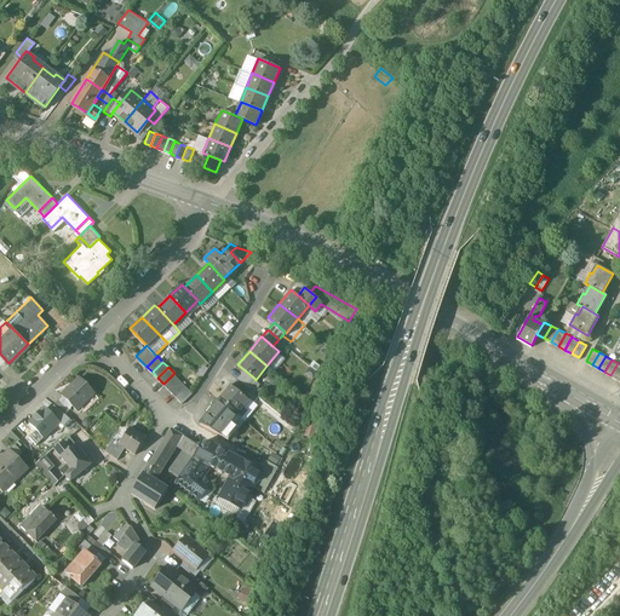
[(256,379),(244,369),(237,378),(250,387),(256,379)]
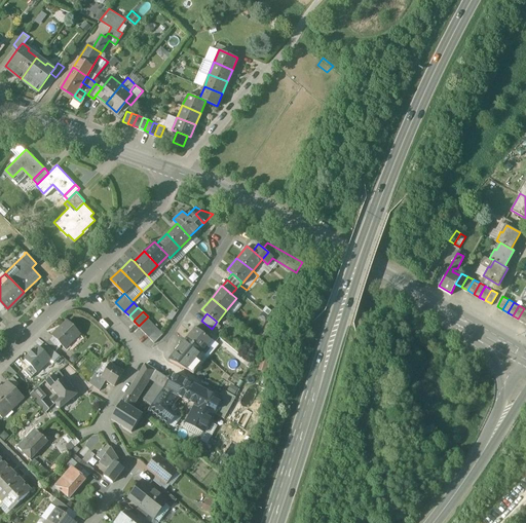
[(148,316),(139,326),(144,331),(152,322),(148,316)]
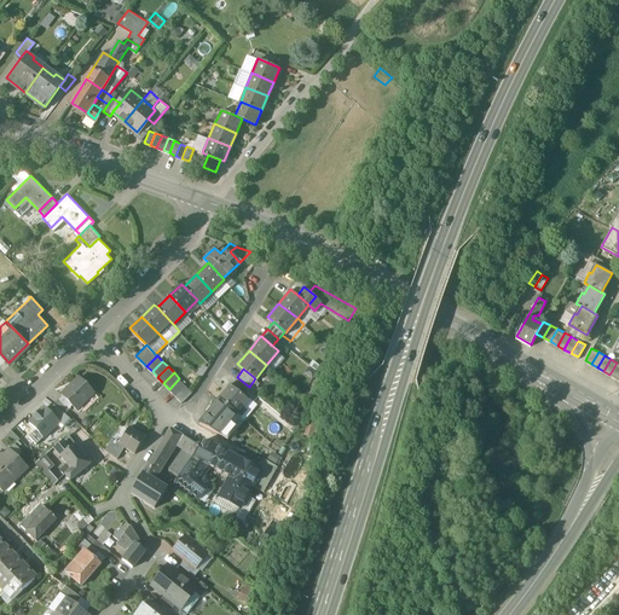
[(79,375),(62,392),(76,407),(94,390),(79,375)]
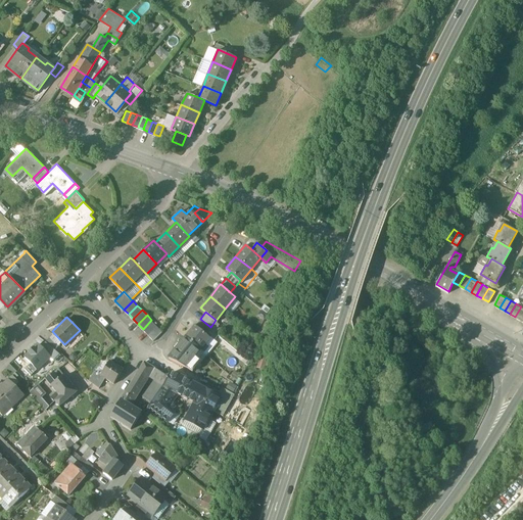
[(210,327),(200,319),(195,325),(204,333),(210,327)]
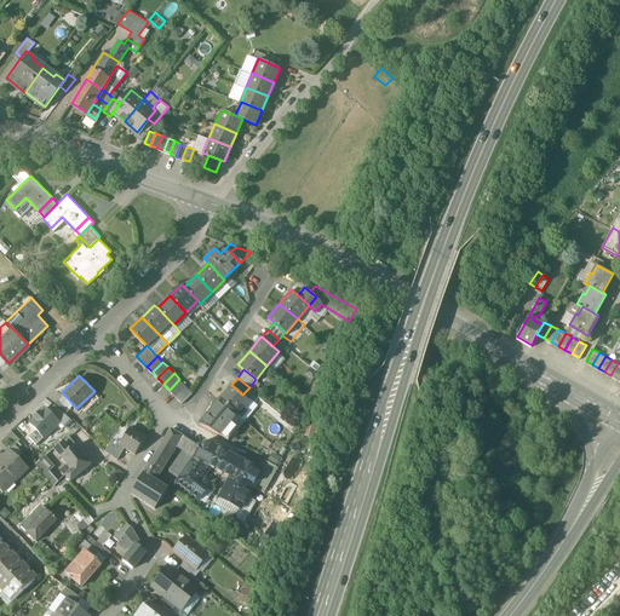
[(179,379),(170,390),(176,396),(185,385),(179,379)]
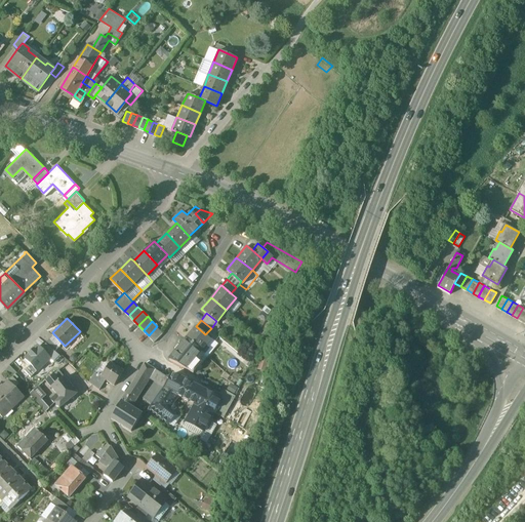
[(196,326),(195,325),(186,337),(201,350),(210,338),(205,334),(196,326)]
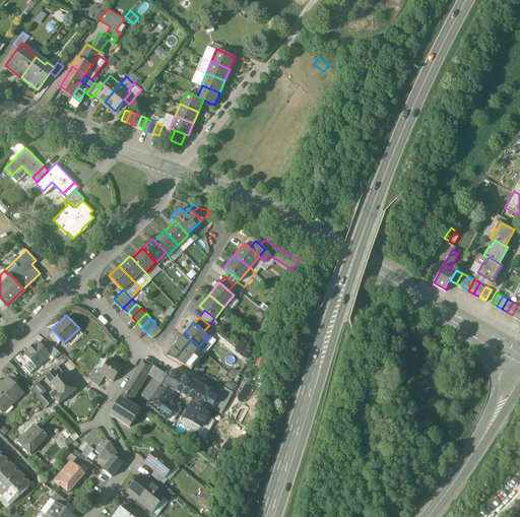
[(155,323),(147,332),(152,337),(160,329),(155,323)]
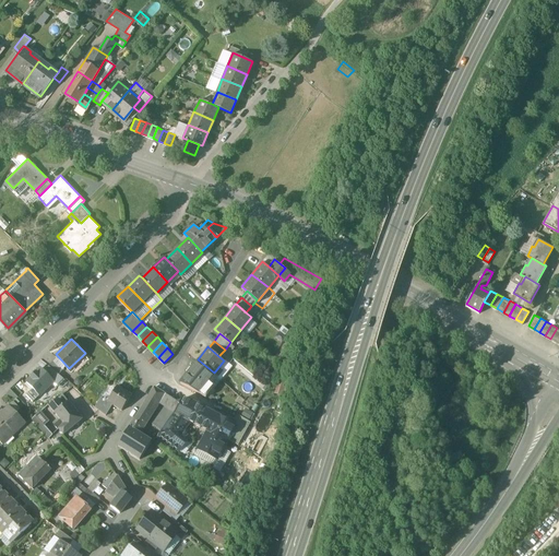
[(86,353),(69,369),(72,374),(90,357),(86,353)]
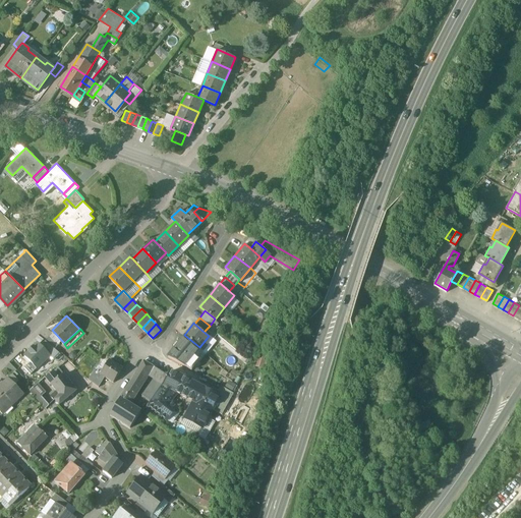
[(58,342),(50,334),(46,339),(54,347),(58,342)]
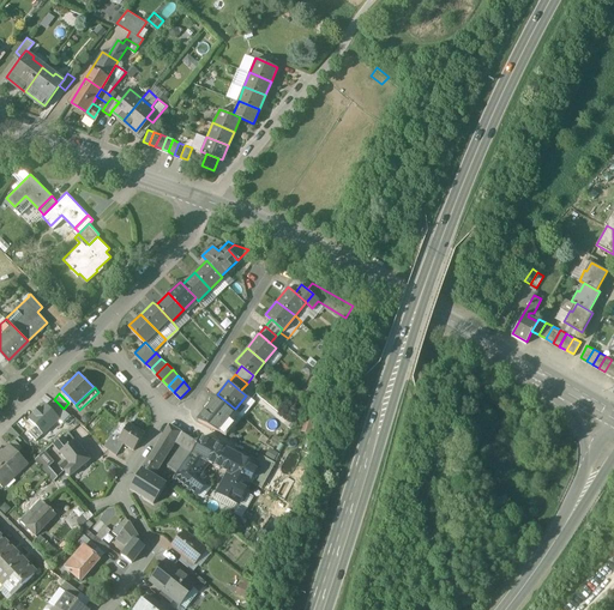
[(235,409),(217,394),(205,408),(206,409),(223,423),(224,422),(235,409)]
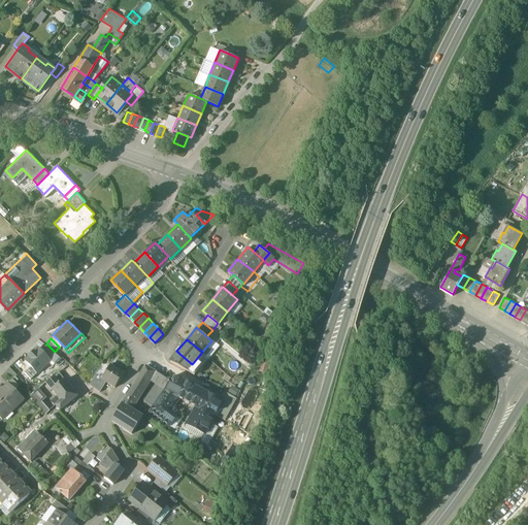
[(46,343),(41,349),(51,358),(54,362),(60,356),(46,343)]
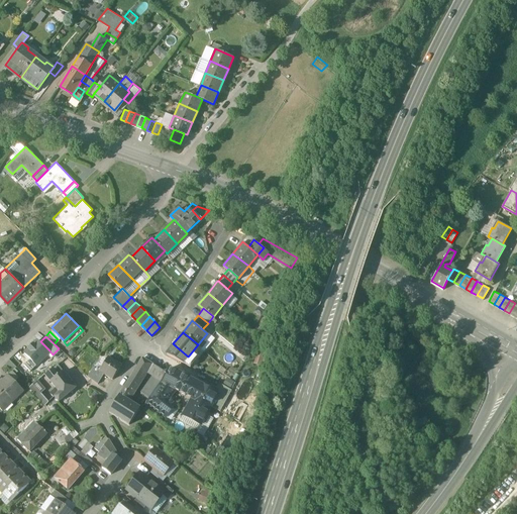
[(40,341),(37,338),(24,351),(36,364),(49,350),(40,341)]
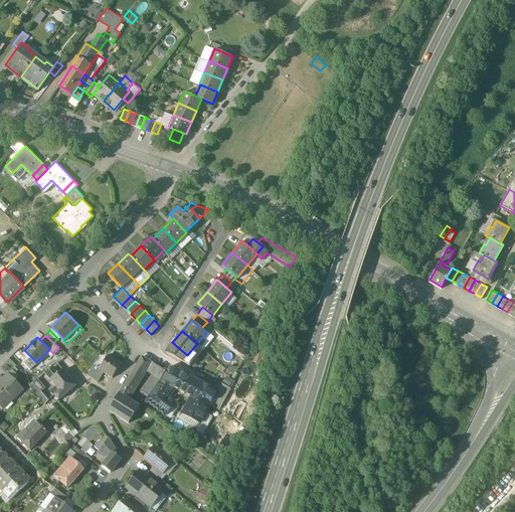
[(187,355),(173,343),(166,351),(189,364),(193,359),(188,354),(187,355)]
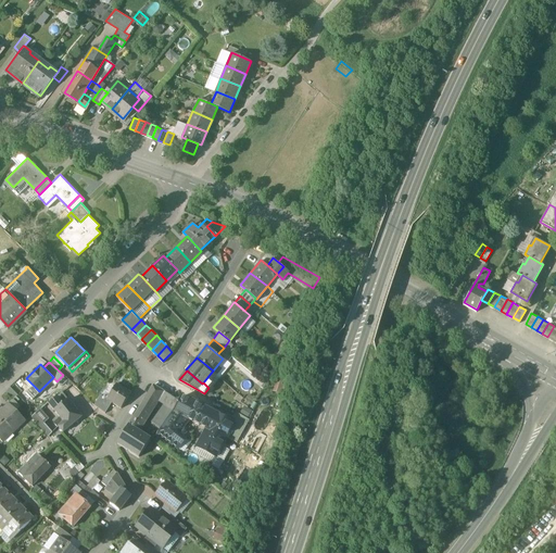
[(130,391),(116,381),(113,387),(110,385),(103,396),(112,400),(121,406),(130,391)]
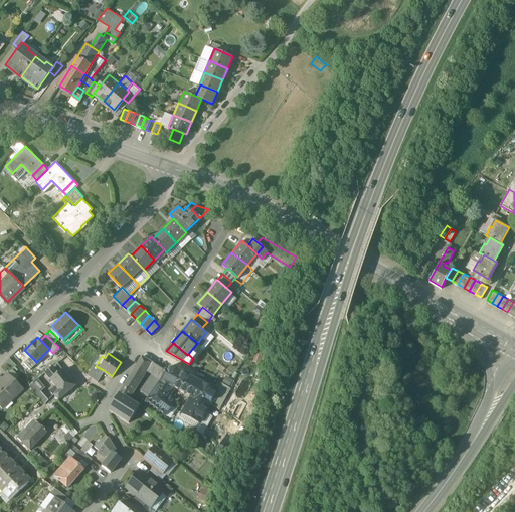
[(166,369),(142,354),(137,362),(155,373),(161,377),(161,376),(166,369)]
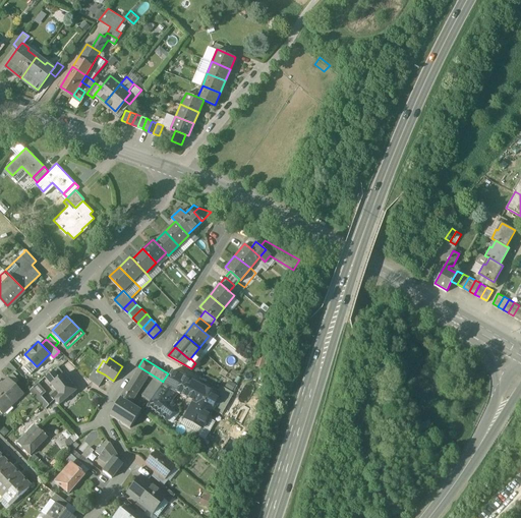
[(63,371),(58,365),(53,369),(54,370),(58,376),(63,371)]
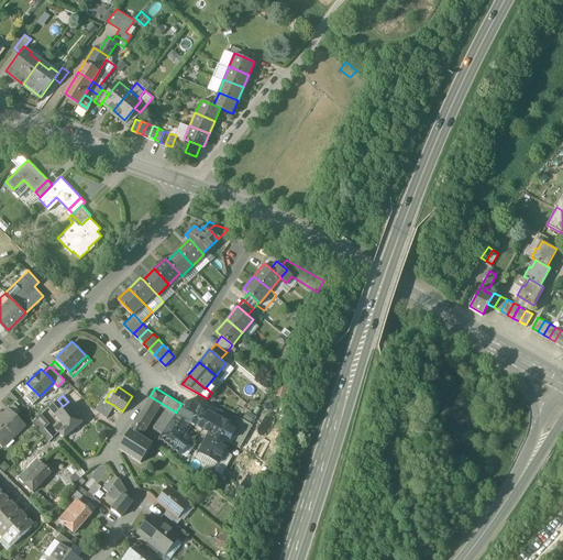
[(105,401),(101,398),(95,408),(107,416),(113,405),(105,401)]
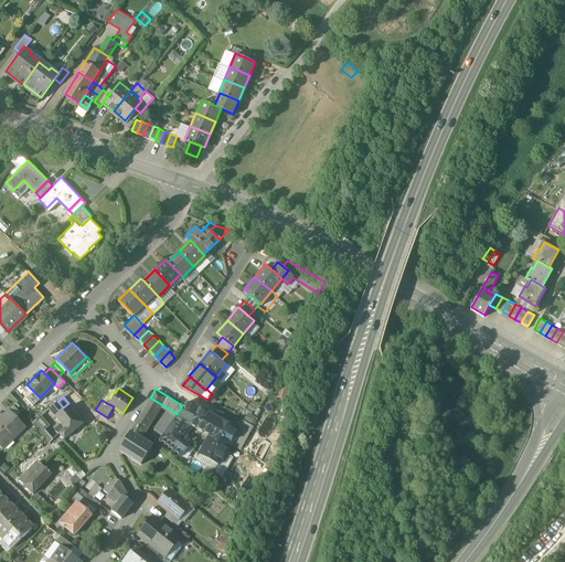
[(219,419),(185,401),(178,414),(192,424),(210,434),(219,419)]
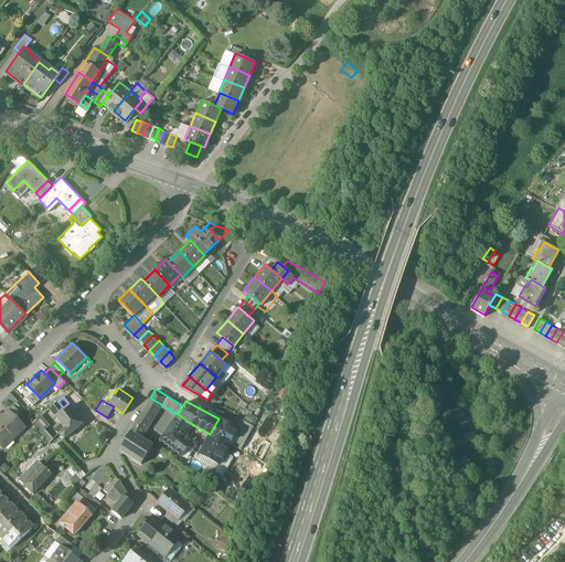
[(68,403),(63,407),(59,402),(51,409),(61,422),(64,425),(60,431),(64,436),(83,421),(68,403)]
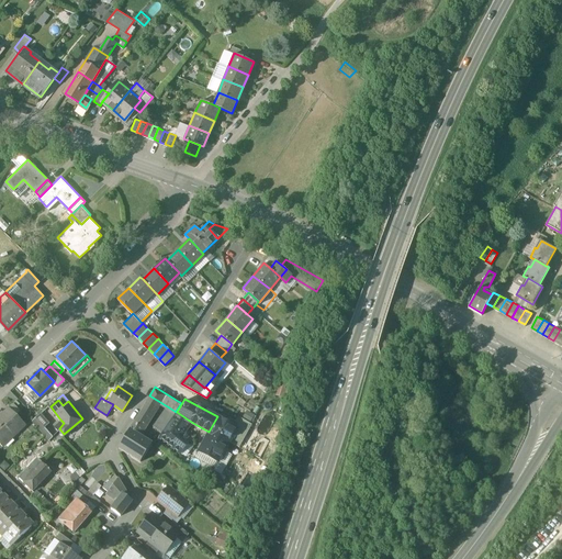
[(147,400),(117,445),(141,459),(152,440),(138,432),(156,405),(147,400)]
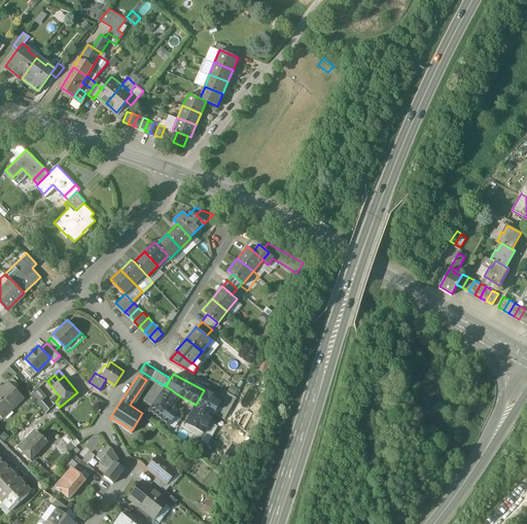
[(8,381),(0,388),(0,389),(9,398),(18,390),(8,381)]
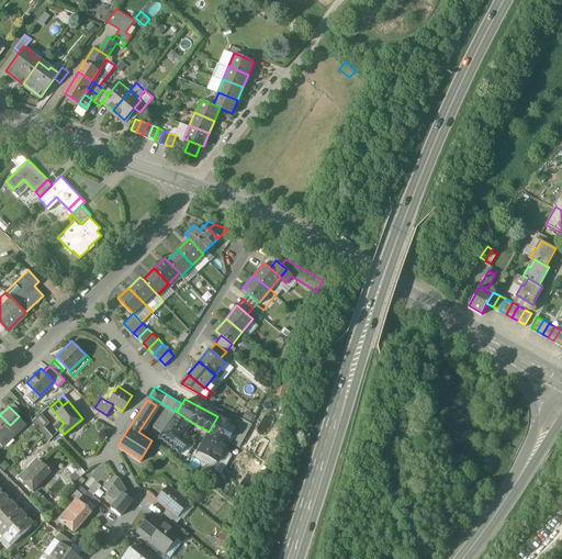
[(169,407),(156,426),(163,432),(167,425),(176,412),(169,407)]
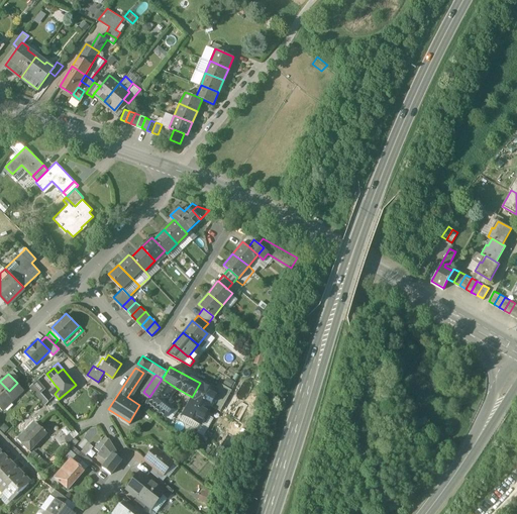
[(226,376),(223,381),(230,384),(233,379),(226,376)]
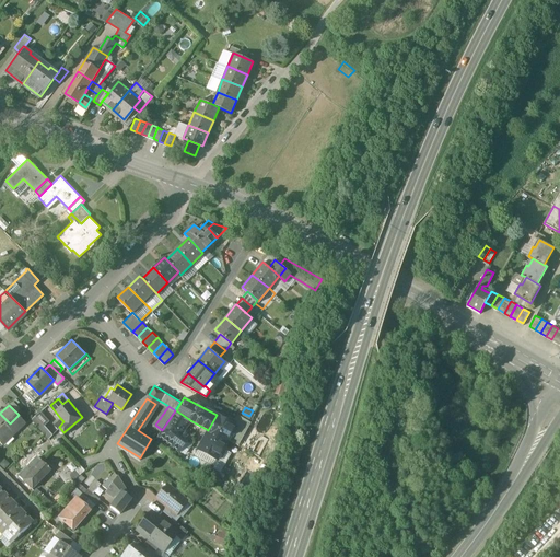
[(45,416),(41,409),(36,414),(42,420),(45,417),(45,416)]
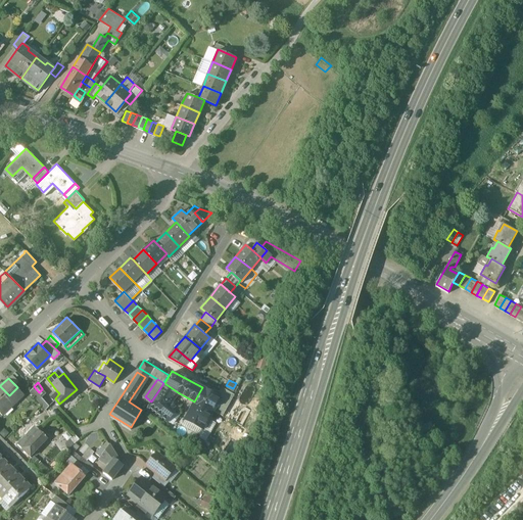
[(171,402),(178,392),(164,383),(163,382),(163,383),(155,395),(156,395),(149,406),(168,420),(178,407),(171,402)]
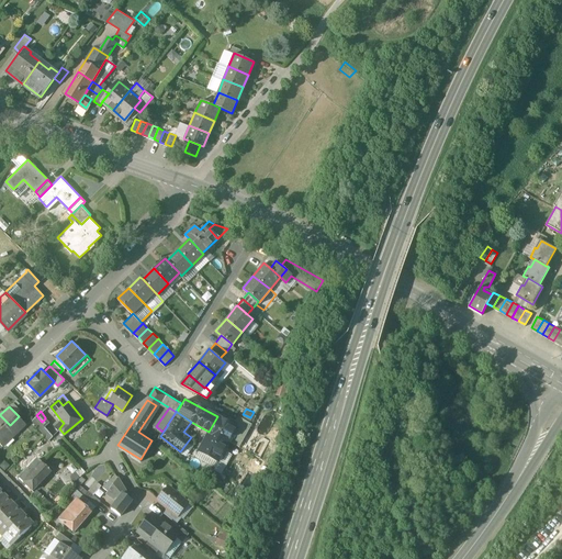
[(251,423),(238,414),(233,424),(236,426),(236,427),(246,433),(251,423)]
